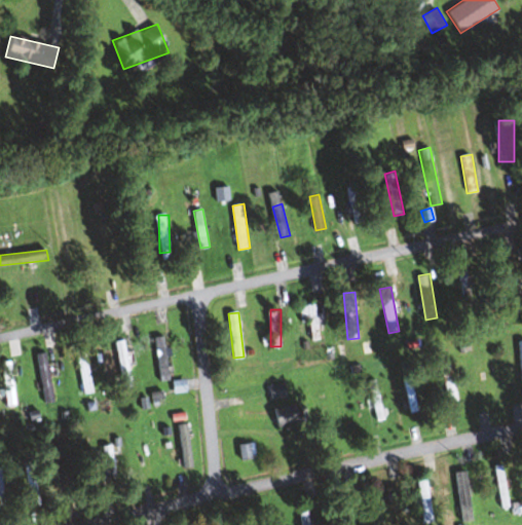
[(154,337),(160,381),(172,380),(166,336),(154,337)]
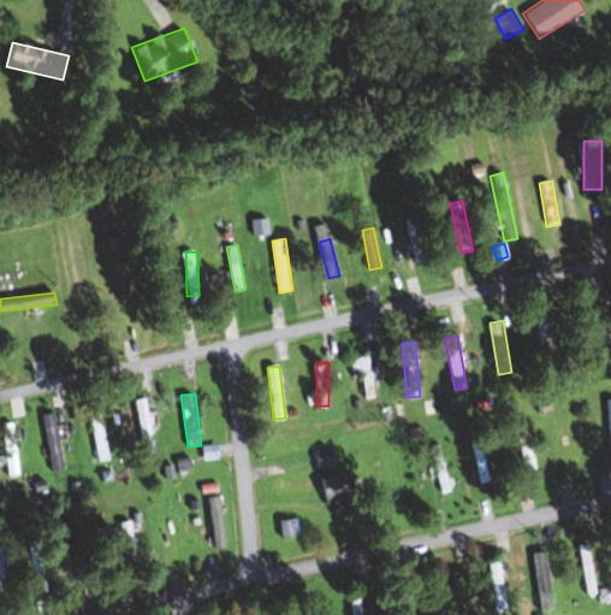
[(99,461),(111,459),(100,408),(88,411),(99,461)]
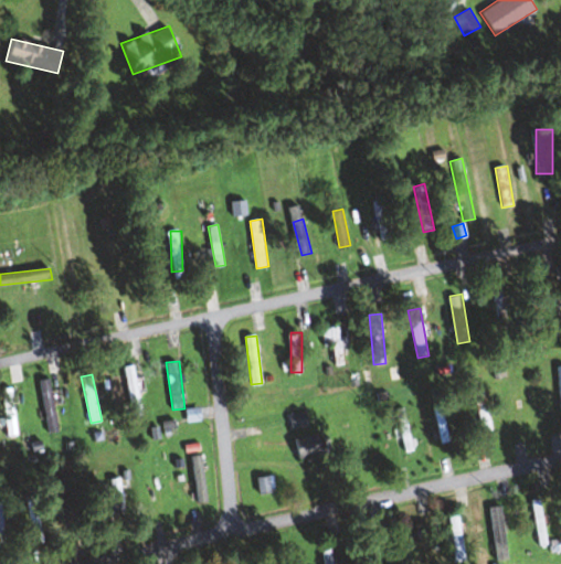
[(51,379),(40,380),(49,433),(61,431),(51,379)]
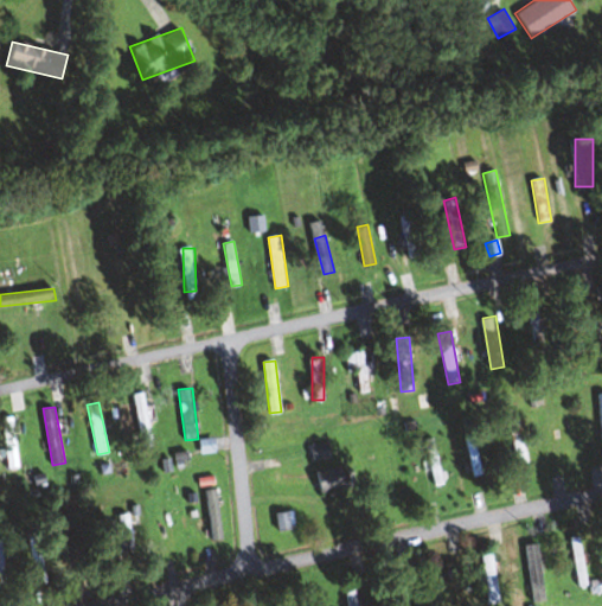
[(21,467),(14,416),(2,418),(8,470),(21,467)]
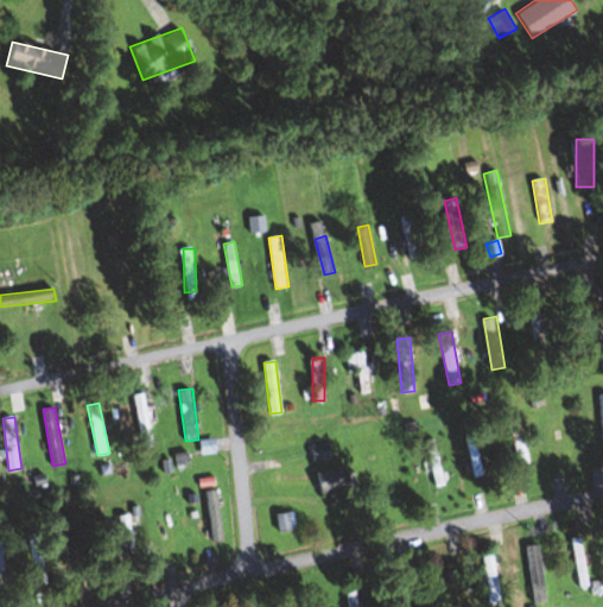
[(511,422),(519,469),(532,467),(524,419),(511,422)]
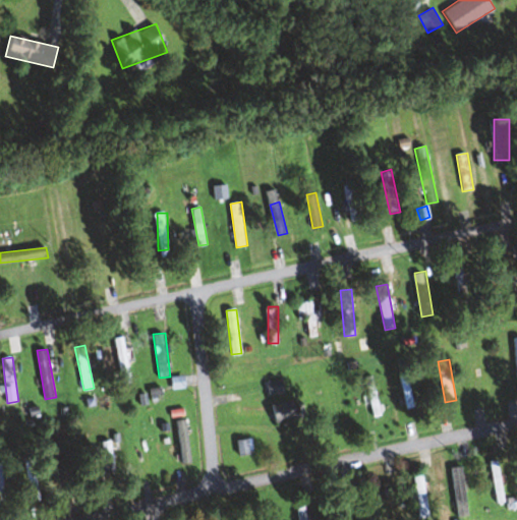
[(417,406),(414,372),(401,373),(405,408),(417,406)]
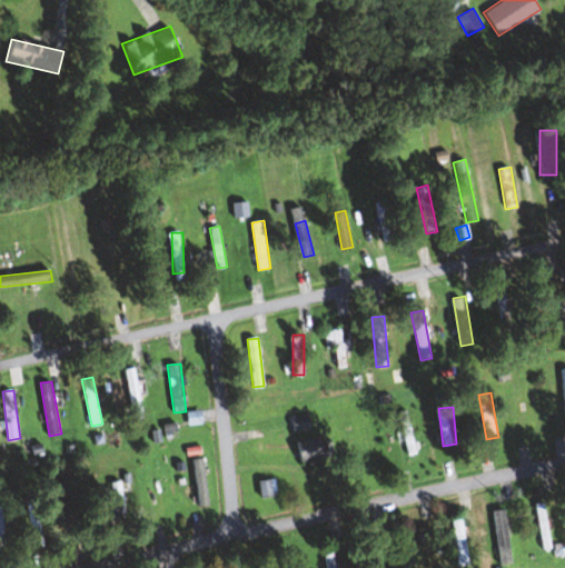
[(188,412),(189,424),(202,424),(201,411),(188,412)]
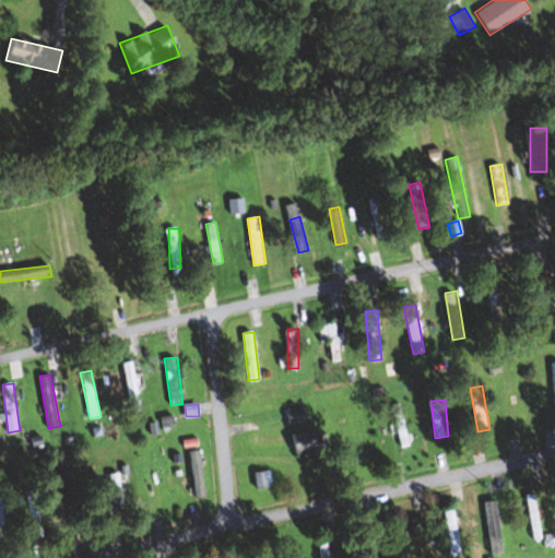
[(286,411),(290,426),(306,423),(303,407),(286,411)]
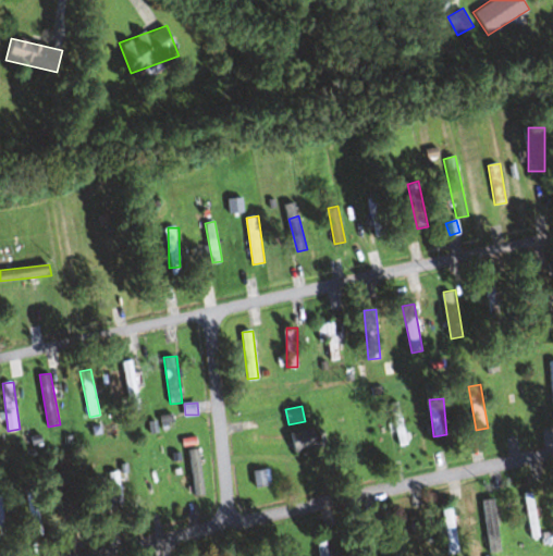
[(292,452),(318,448),(316,429),(290,432),(292,452)]
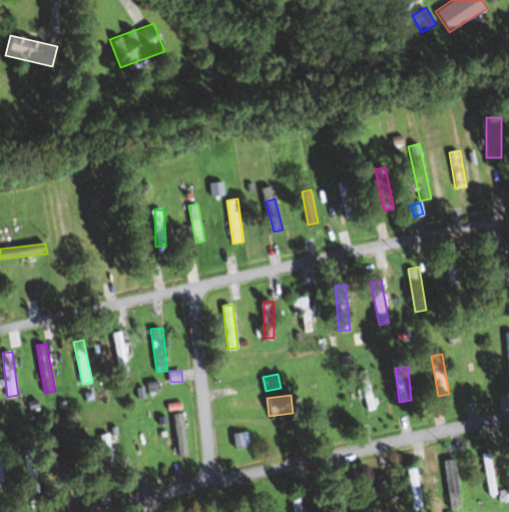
[(185,456),(185,418),(175,418),(175,456),(185,456)]
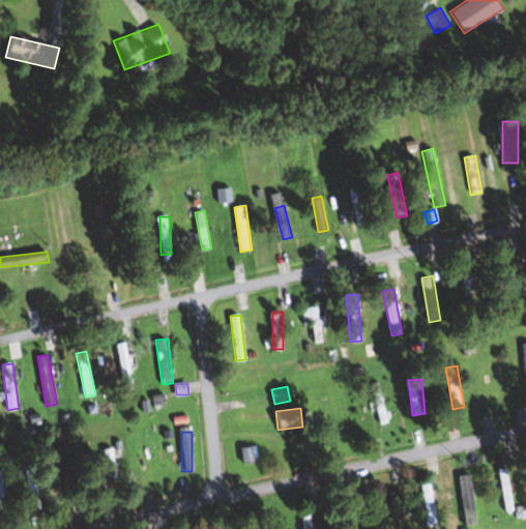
[(258,463),(258,446),(241,447),(242,464),(258,463)]
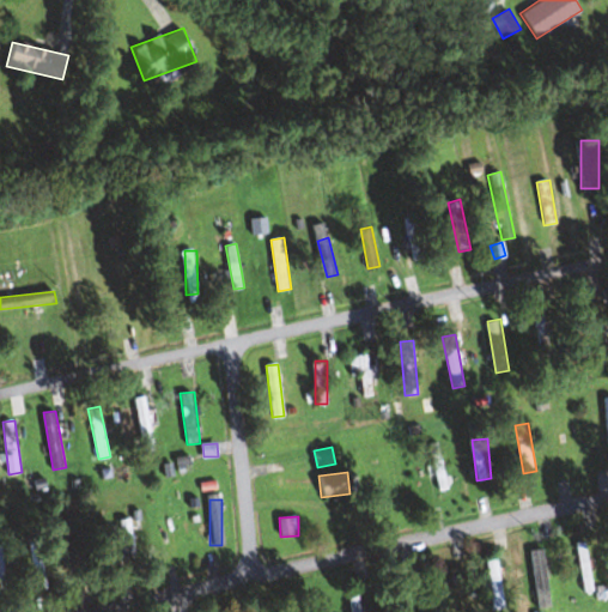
[(122,561),(138,559),(134,517),(117,519),(122,561)]
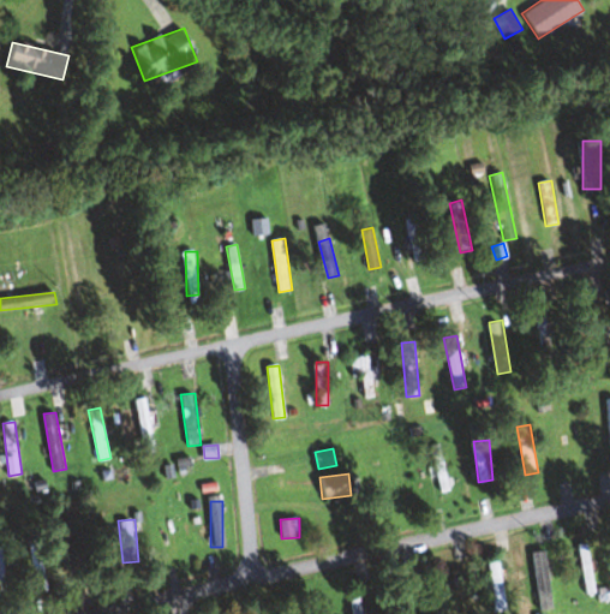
[(0,542),(0,591),(11,591),(6,542),(0,542)]
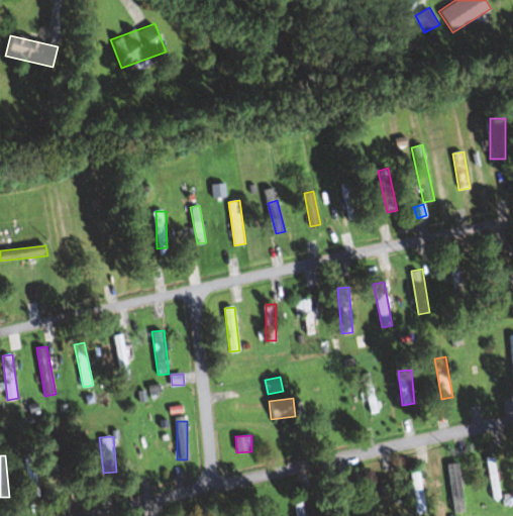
[(495,500),(503,498),(494,455),(485,457),(495,500)]
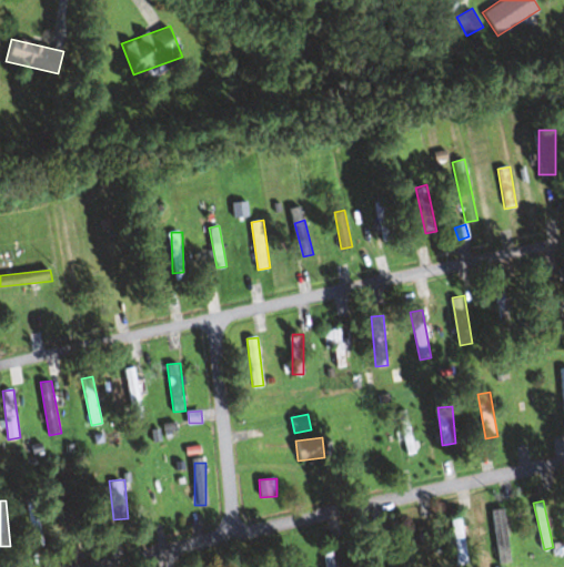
[(499,564),(513,562),(507,508),(493,509),(499,564)]
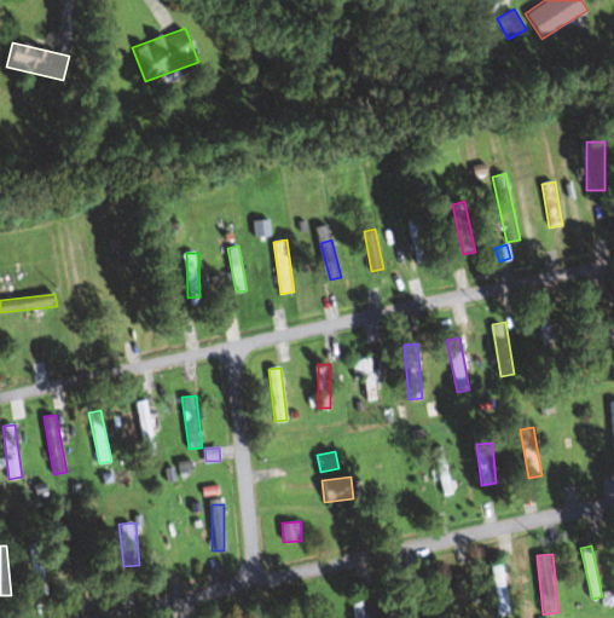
[(450,617),(461,617),(461,578),(473,578),(473,564),(459,564),(459,575),(450,575),(450,617)]
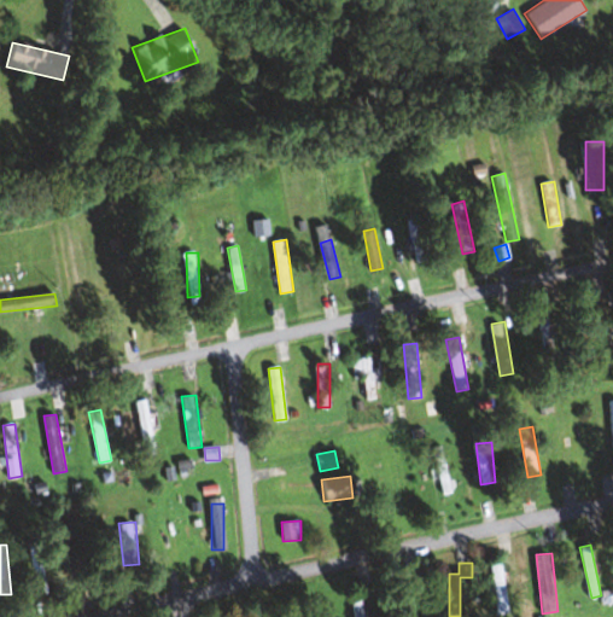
[(492,564),(495,613),(511,612),(508,563),(492,564)]
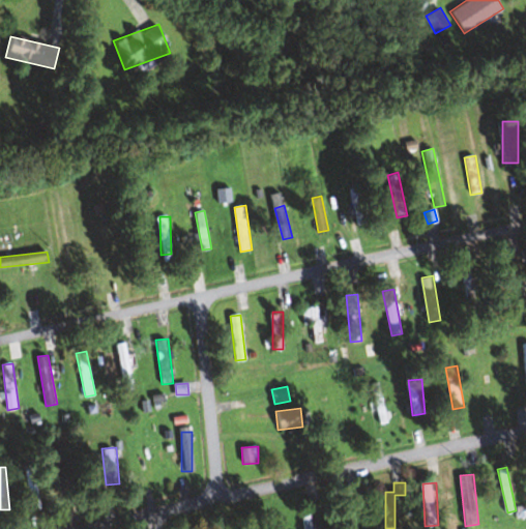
[(350,528),(362,528),(362,504),(350,504),(350,528)]
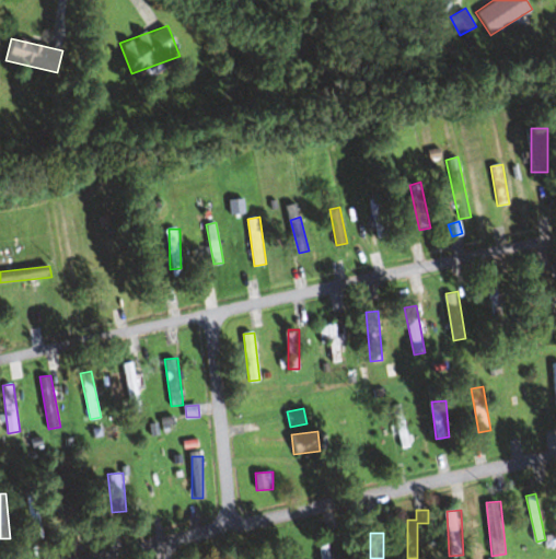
[(322,558),(336,558),(334,537),(320,538),(322,558)]
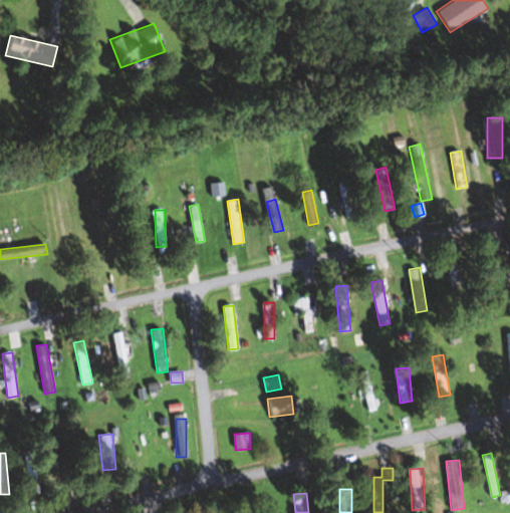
[(252,512),(268,512),(268,504),(252,504),(252,512)]
